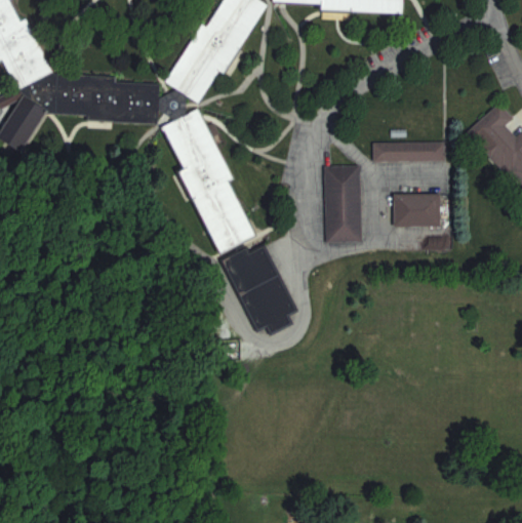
[(521,192),(521,131),(514,138),(504,126),(511,119),(496,104),(467,131),(521,192)]
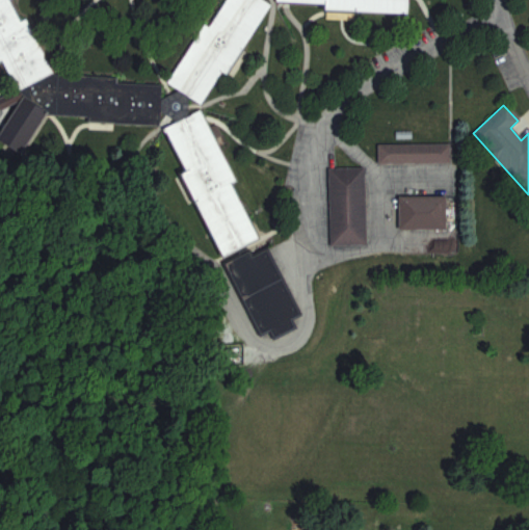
[(376,144),(376,163),(447,163),(447,144),(376,144)]
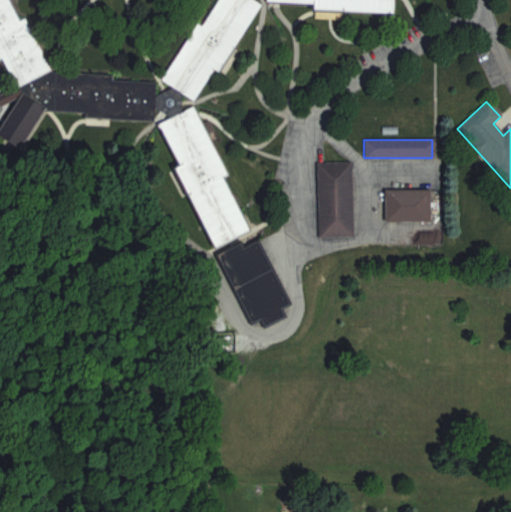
[(316,238),(351,238),(350,163),(315,164),(316,238)]
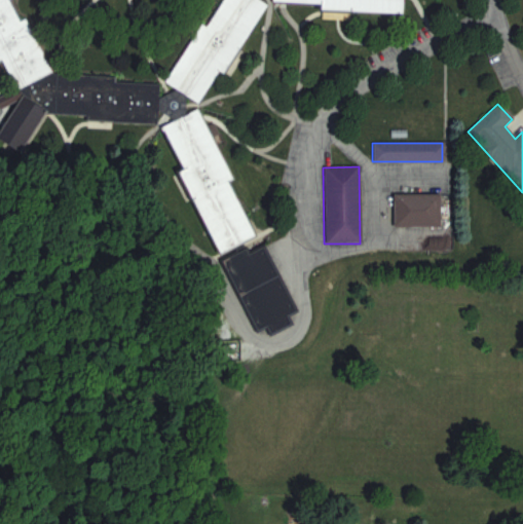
[(393,227),(439,227),(439,195),(393,195),(393,227)]
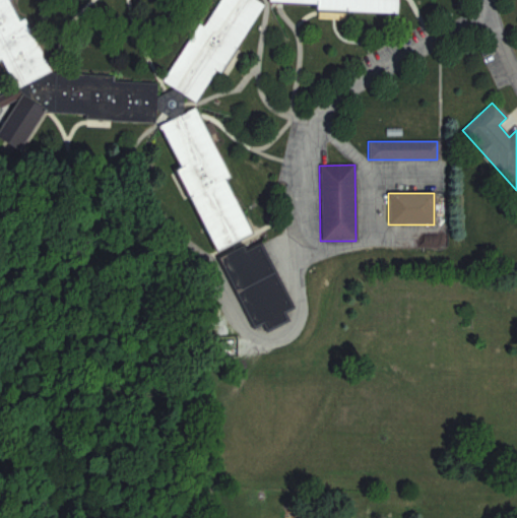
[(260,241),(219,258),(254,335),(286,321),(283,313),(289,310),(260,241)]
